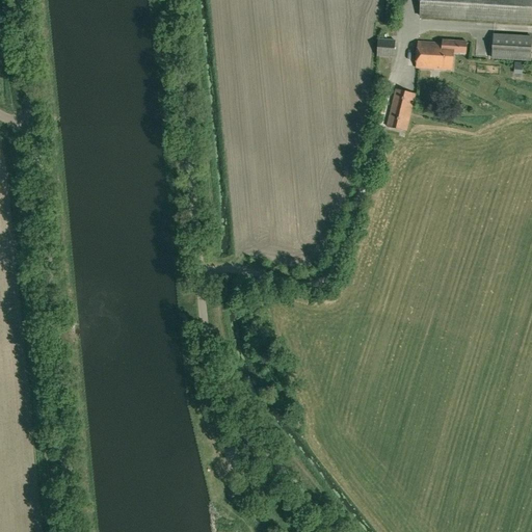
[(531,0),(420,0),(420,16),(531,22),(531,0)]
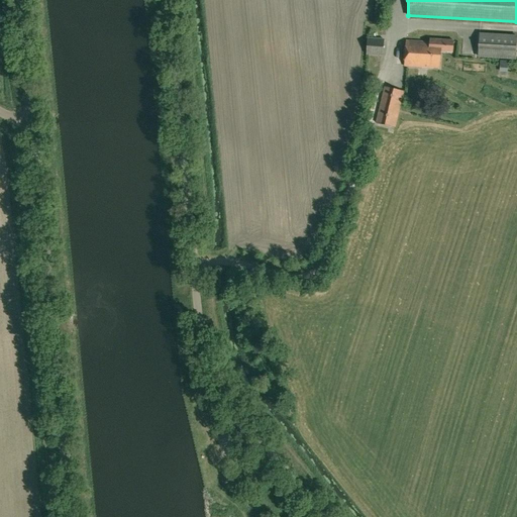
[(516,59),(516,42),(516,34),(480,32),(479,57),(516,59)]
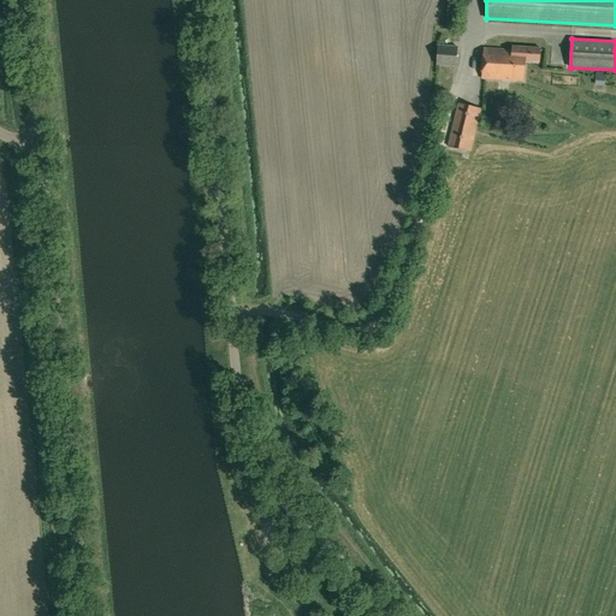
[(438,45),(437,64),(456,65),(457,46),(438,45)]
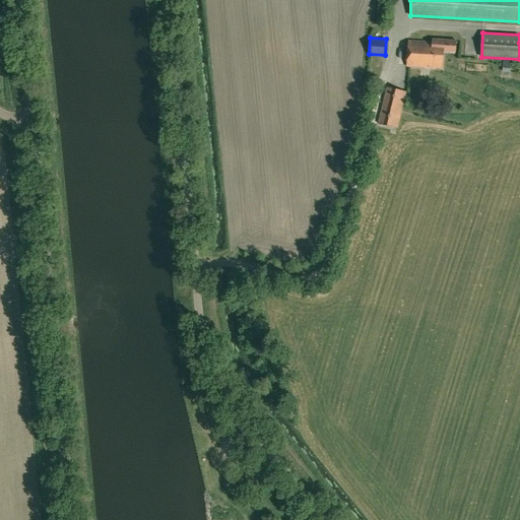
[(408,41),(406,66),(442,68),(443,52),(455,52),(456,41),(432,39),(432,42),(408,41)]
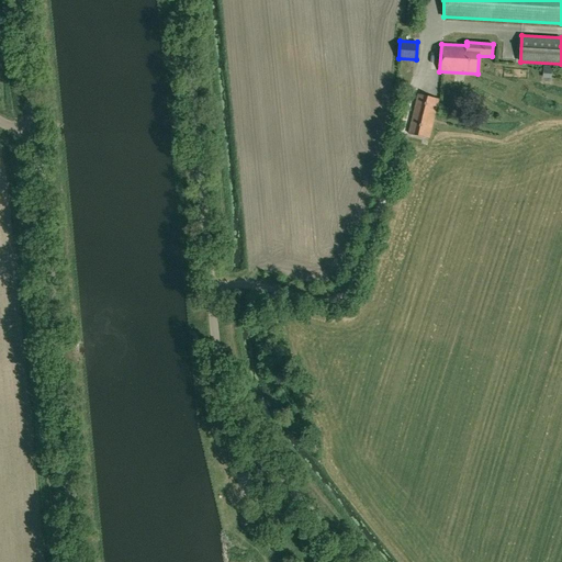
[(439,98),(418,93),(409,133),(429,137),(439,98)]
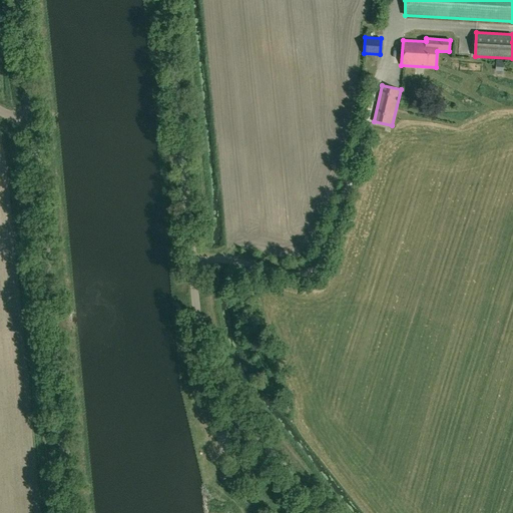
All buildings are outlined.
